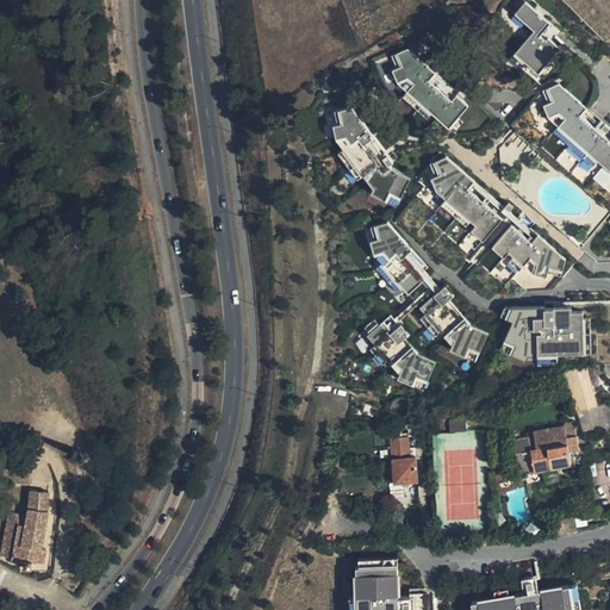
[(516,0),(508,10),(514,14),(523,2),(521,0),(516,0)]
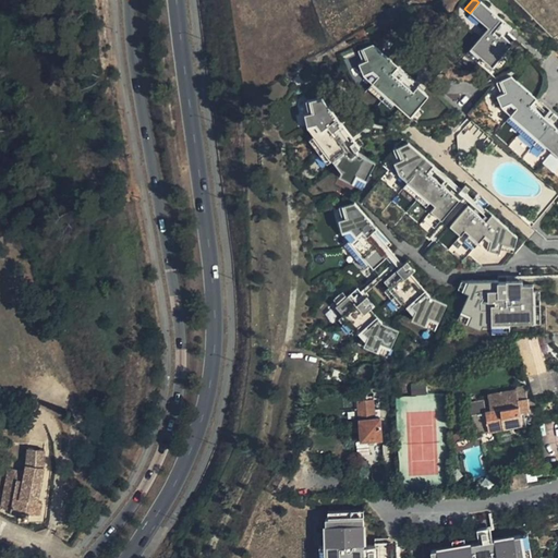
[(478,2),(470,13),(487,28),(470,49),(492,68),(501,57),(511,45),(495,31),(502,22),(478,2)]
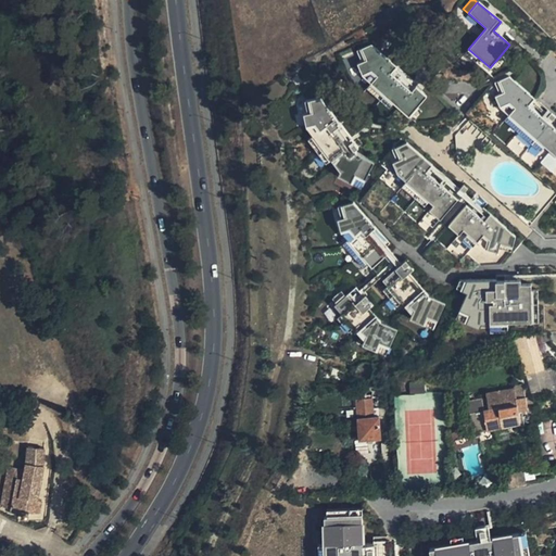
[(356,65),(362,77),(408,117),(426,97),(415,88),(414,88),(396,74),(400,71),(370,46),(356,52),(361,63),(356,65)]
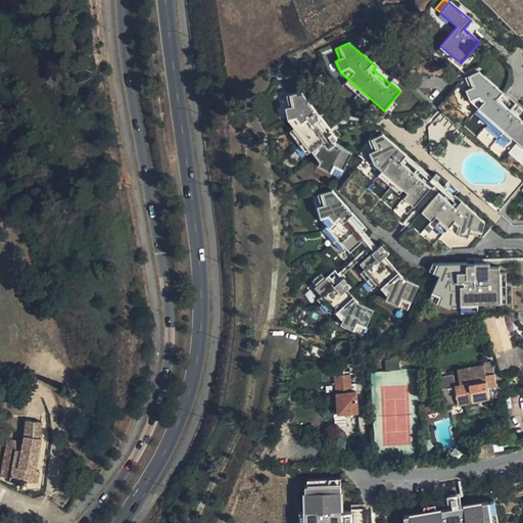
[(450,55),(440,46),(436,50),(446,59),(450,55)]
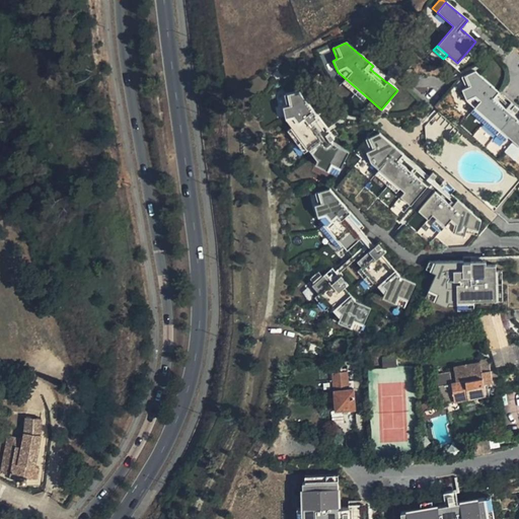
[(466,53),(457,63),(461,67),(470,57),(466,53)]
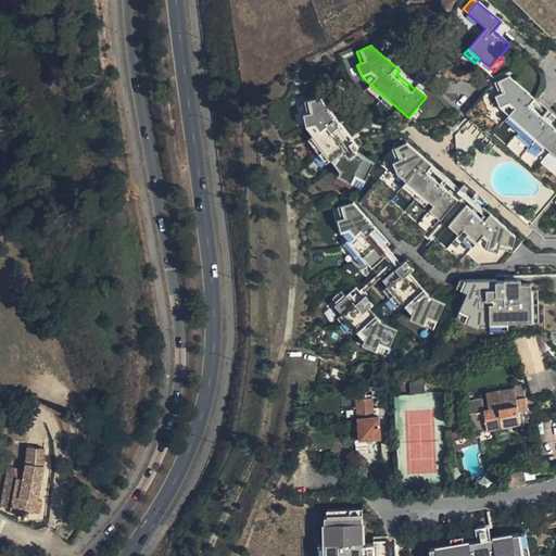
[(494,83),(500,95),(494,97),(500,108),(555,155),(555,129),(528,105),(534,99),(508,76),(494,83)]
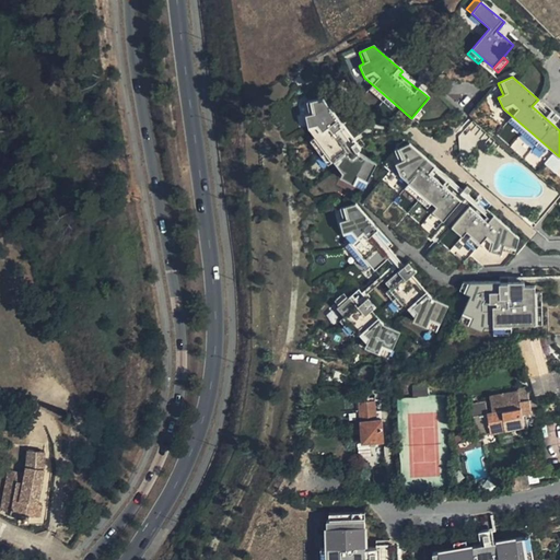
[(396,105),(373,85),(369,90),(392,109),(396,105)]
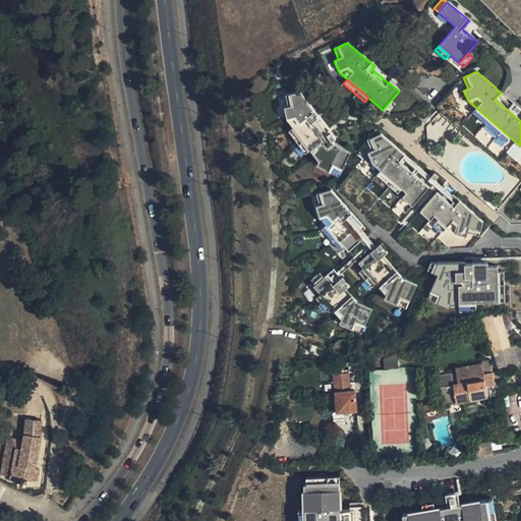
[(319,162),(316,166),(329,172),(333,165),(342,169),(350,154),(334,145),(332,142),(335,139),(299,93),(285,96),(288,108),(284,108),(287,121),(292,129),(309,151),(319,162)]
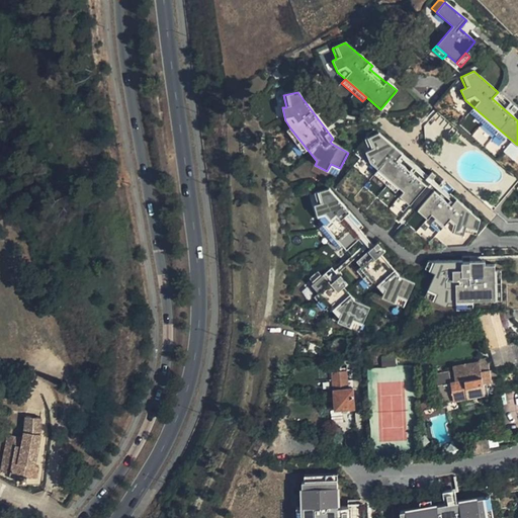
[(387,101),(380,109),(385,113),(393,105),(387,101)]
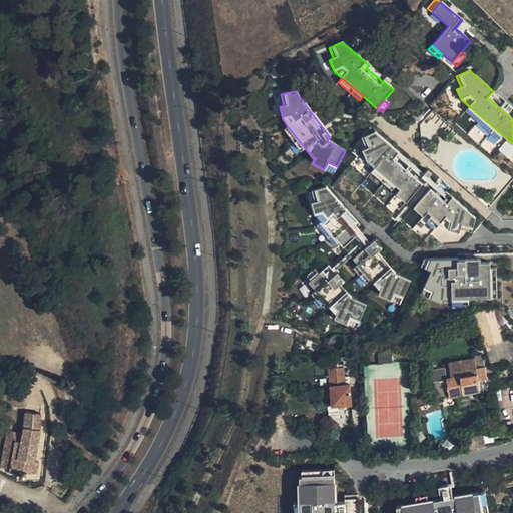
[(502,135),(469,106),(465,111),(499,139),(502,135)]
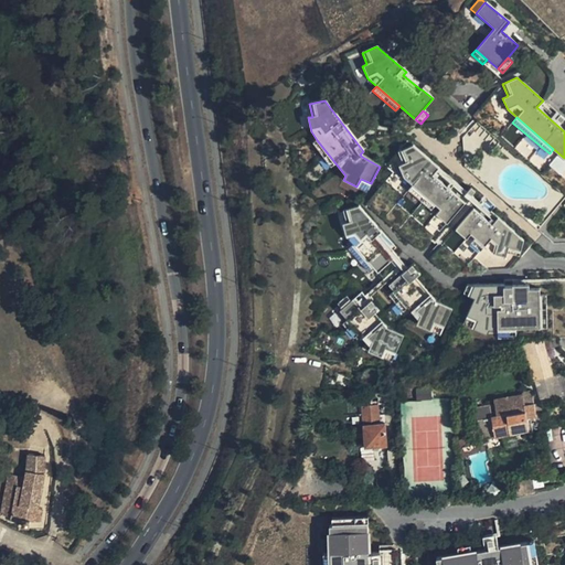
[(312,144),(331,168),(336,163),(317,140),(312,144)]
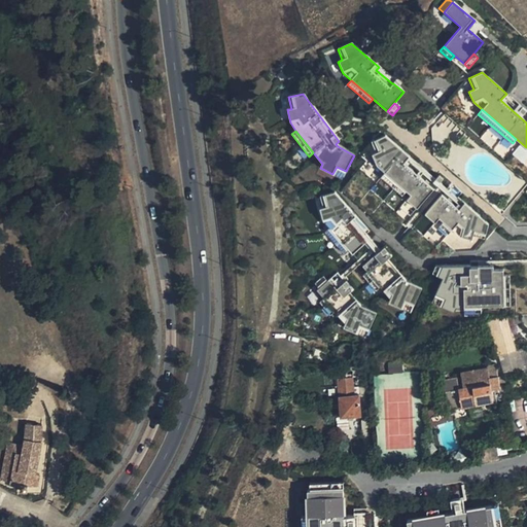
[(411,196),(407,201),(417,209),(433,189),(403,164),(409,157),(385,136),(371,143),(376,153),(372,155),(377,167),(385,173),(406,191),(411,196)]
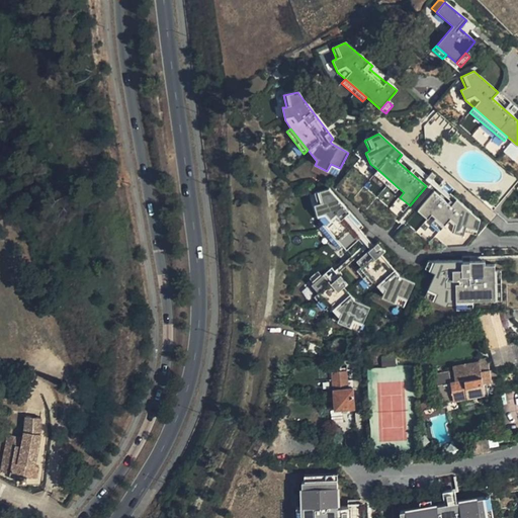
[(331,164),(327,171),(336,176),(340,168),(331,164)]
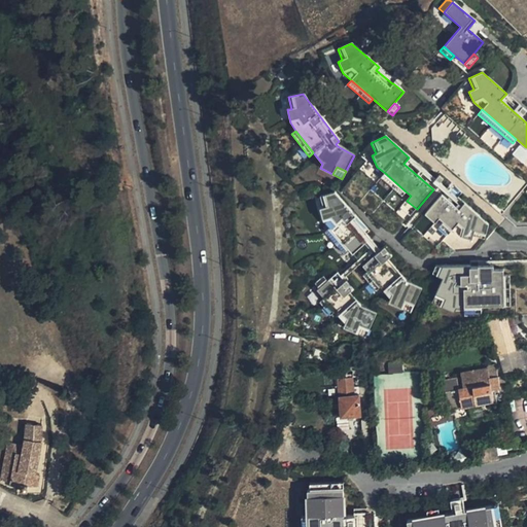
[(401,197),(406,191),(385,173),(381,178),(401,197)]
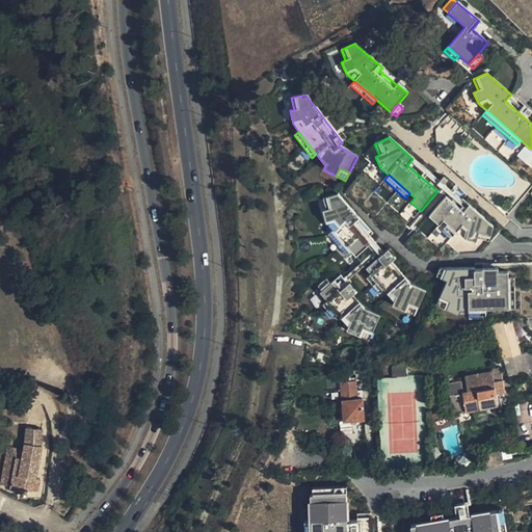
[(322,212),(326,224),(333,232),(351,253),(356,258),(371,245),(352,224),(360,219),(338,195),(323,200),(326,211),(322,212)]
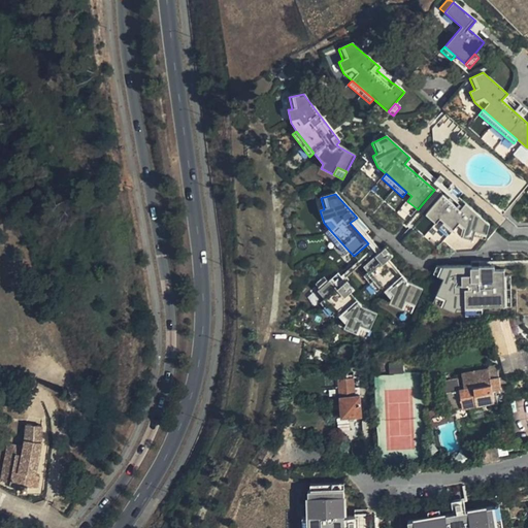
[(442,196),(426,215),(436,224),(440,220),(444,223),(453,230),(461,237),(473,240),(474,236),(486,239),(490,225),(465,204),(460,210),(442,196)]
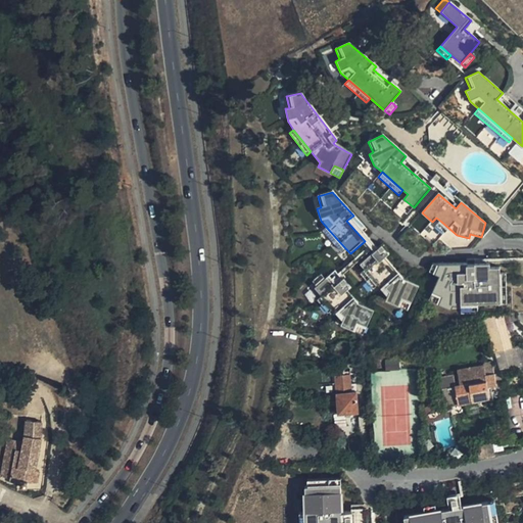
[(353,216),(346,221),(365,241),(375,252),(377,250),(363,234),(364,233),(352,221),(355,219),(353,216)]
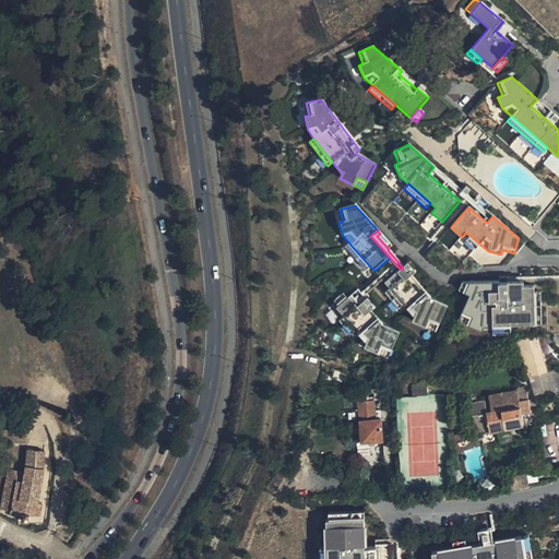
[(479,244),(471,236),(466,241),(475,249),(479,244)]
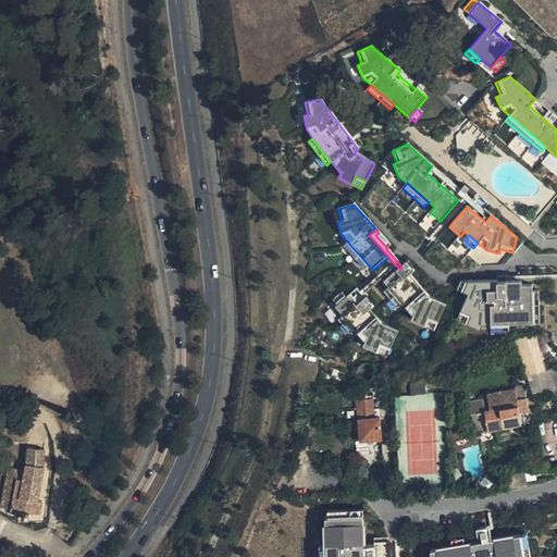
[(348,243),(344,247),(363,269),(368,264),(348,243)]
